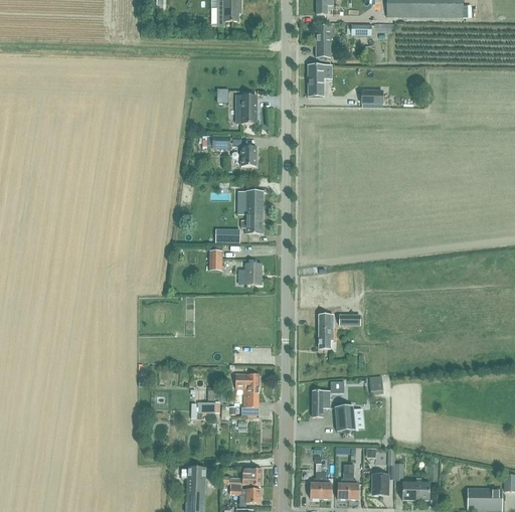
[(217,0),(217,25),(225,25),(225,20),(238,20),(238,8),(241,8),(240,0),(217,0)]
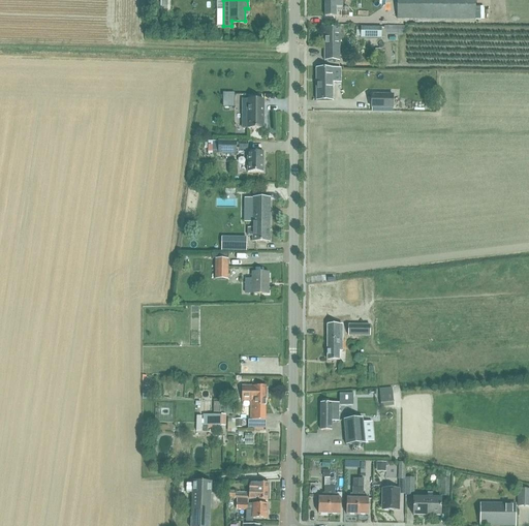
[(324,0),(324,13),(336,13),(336,3),(343,4),(342,0),(324,0)]
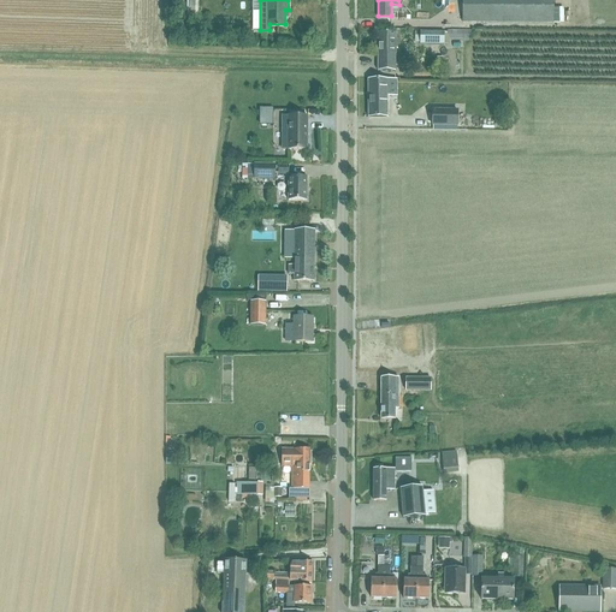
[(462,0),(463,18),(554,19),(552,0),(462,0)]
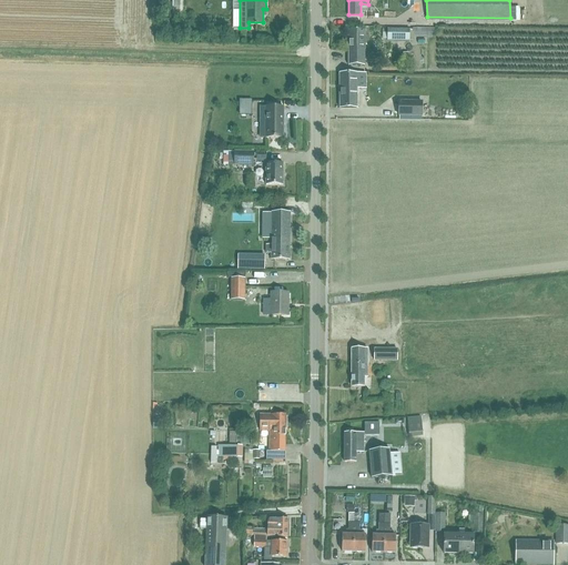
[(411,26),(388,26),(388,37),(411,37),(411,26)]
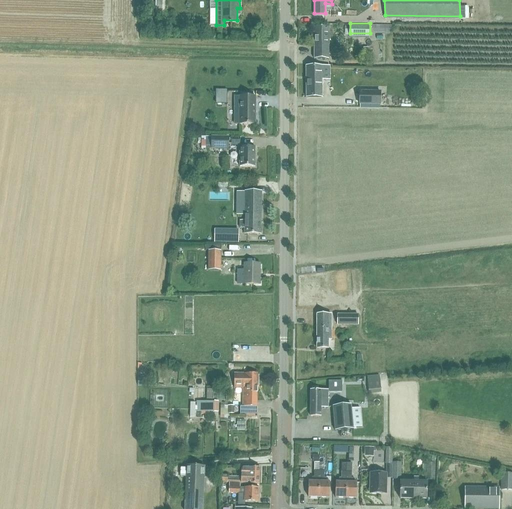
[(329,24),(314,24),(314,56),(328,56),(328,42),(329,42),(329,24)]
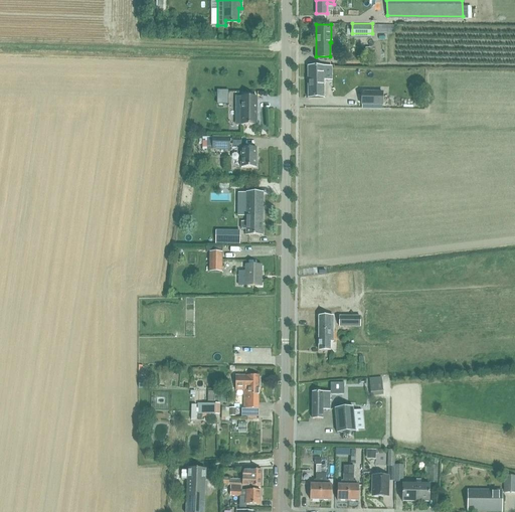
[(324,64),(308,64),(308,96),(324,96),(324,87),(324,72),(324,64)]
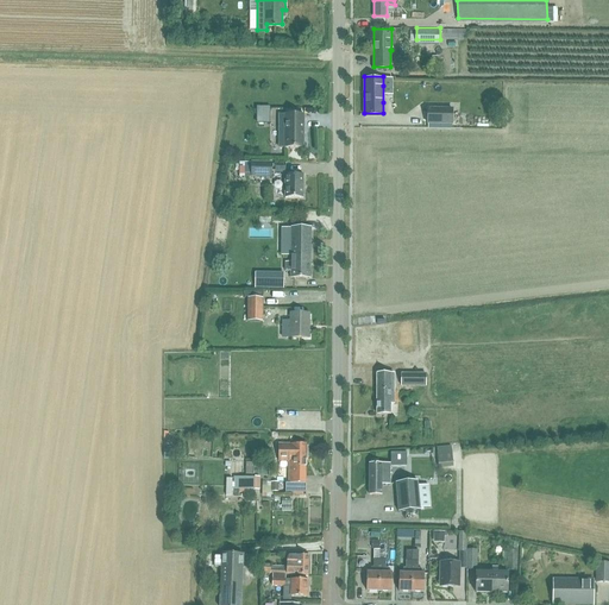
[(269,104),(257,104),(257,120),(269,120),(269,104)]
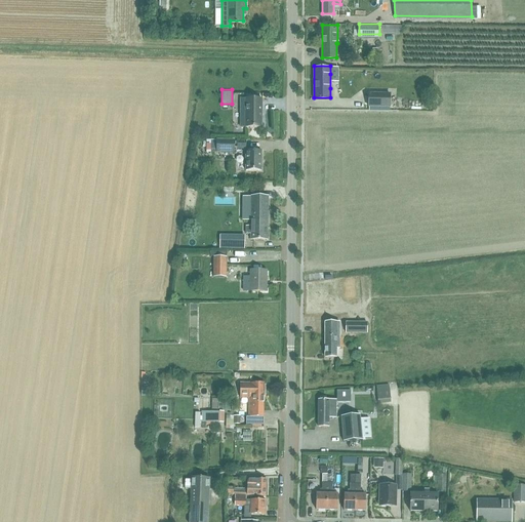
[(368,91),(368,104),(389,104),(389,91),(368,91)]
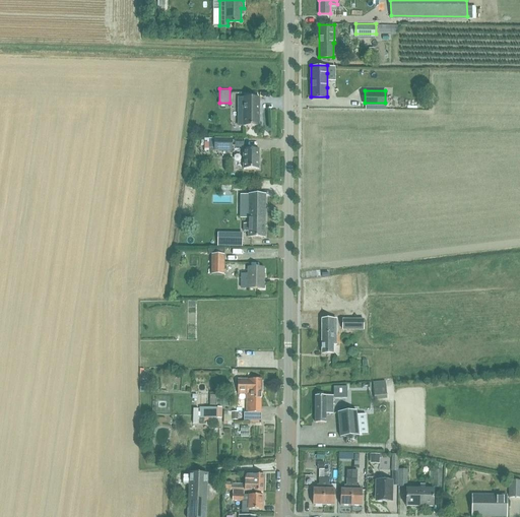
[(259,124),(259,95),(243,95),(243,97),(239,97),(238,123),(243,123),(243,124),(259,124)]
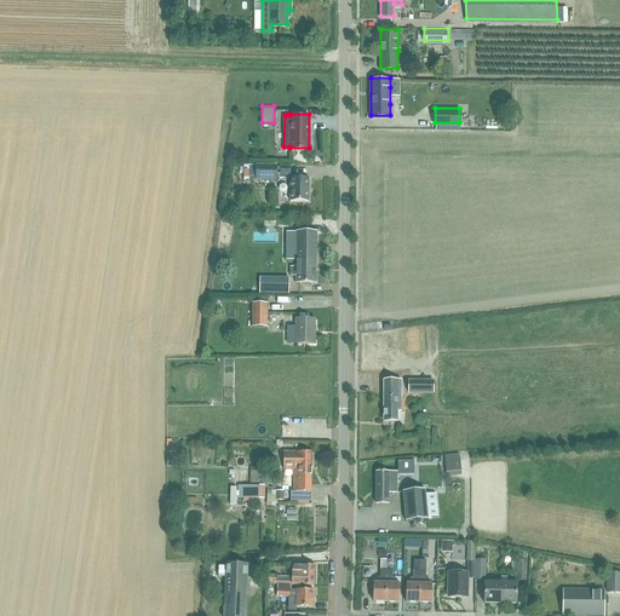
[(241,171),(252,170),(252,154),(241,154),(241,171)]
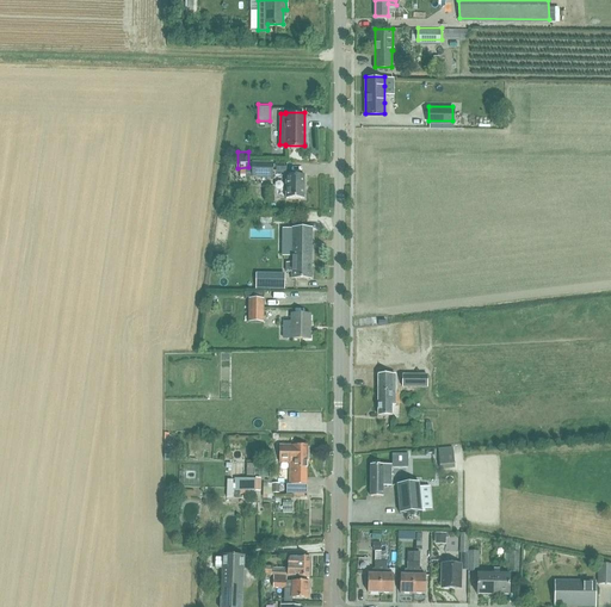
[(252,174),(272,174),(272,160),(252,160),(252,174)]
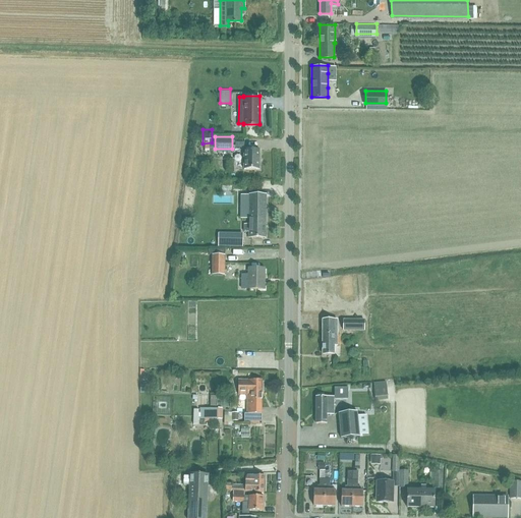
[(259,167),(259,148),(244,148),(243,167),(259,167)]
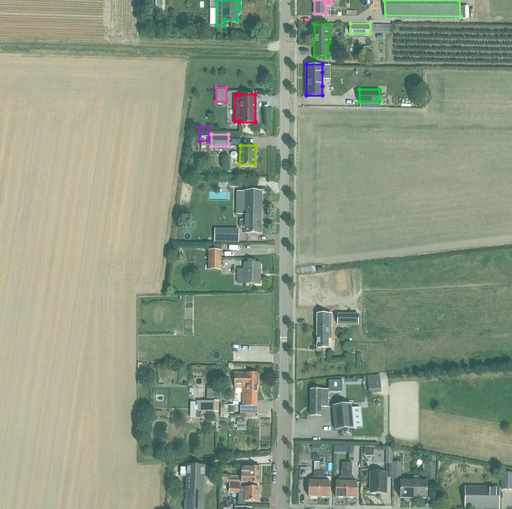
[(245,190),(245,219),(240,218),(240,226),(244,226),(244,231),(261,232),(262,190),(245,190)]
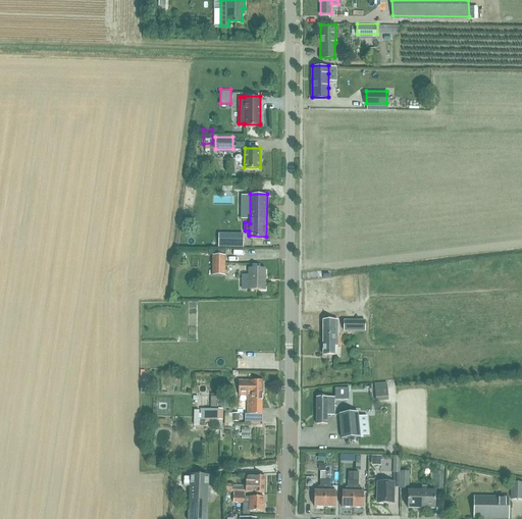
[(243,232),(219,231),(218,245),(243,245),(243,232)]
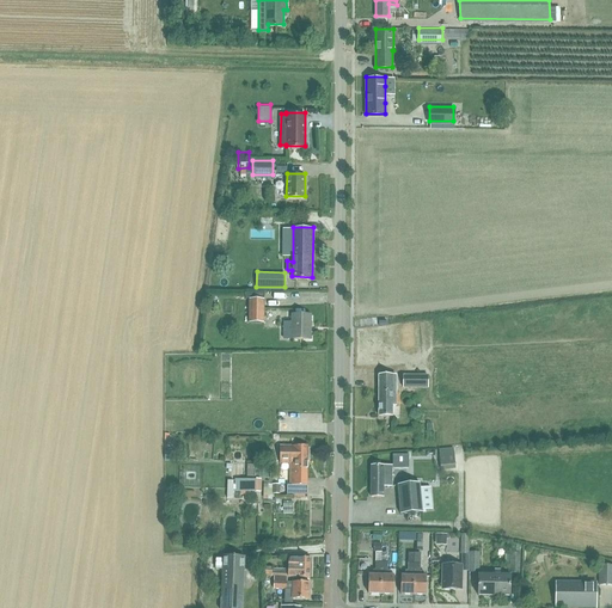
[(264,296),(250,296),(249,320),(264,320),(264,296)]
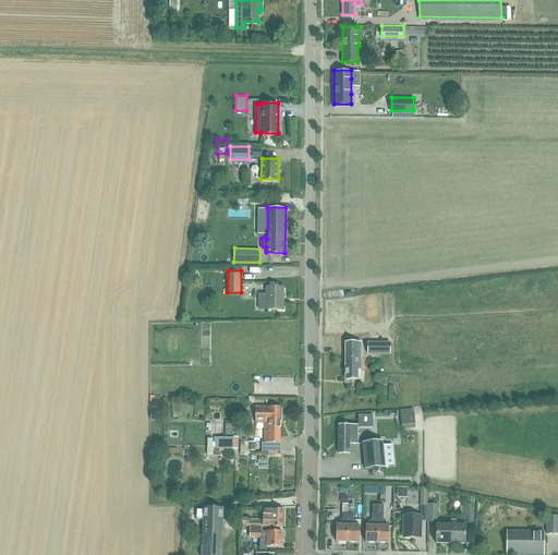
[(261,299),(266,299),(266,306),(283,308),(283,285),(266,285),(266,291),(262,291),(261,299)]
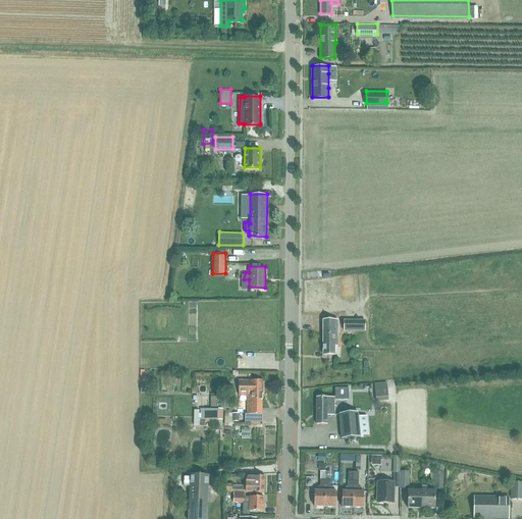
[(323,318),(323,352),(334,352),(334,343),(337,343),(337,318),(323,318)]
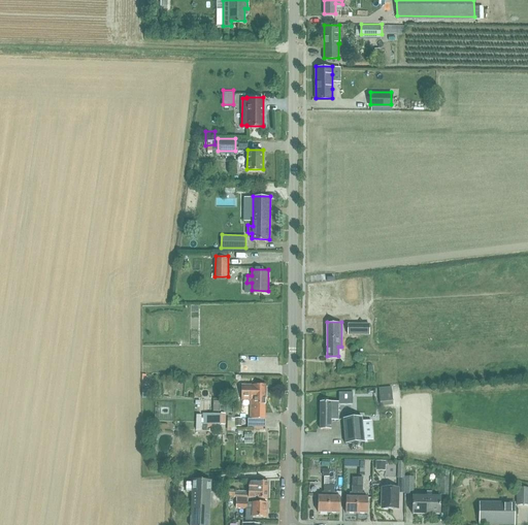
[(369,332),(369,322),(349,322),(349,332),(369,332)]
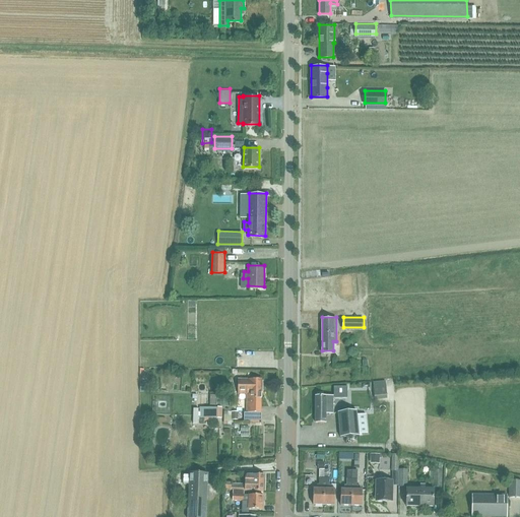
[(247,377),(238,377),(238,388),(247,388),(247,410),(245,410),(245,416),(261,416),(261,410),(261,377),(247,377)]
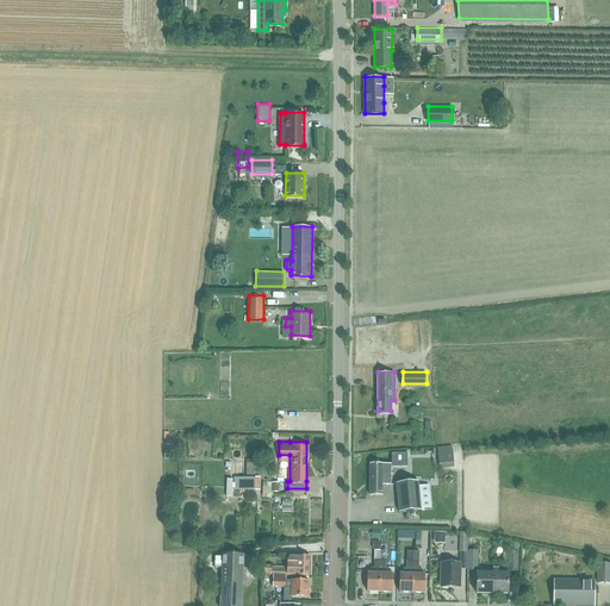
[(439,461),(453,460),(452,444),(437,445),(439,461)]
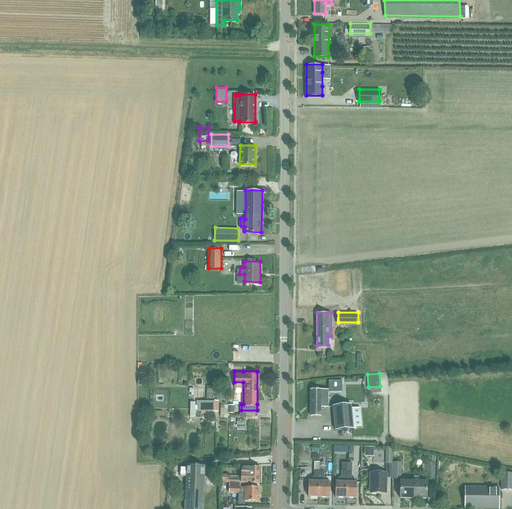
[(362,376),(349,377),(349,384),(363,383),(362,376)]
